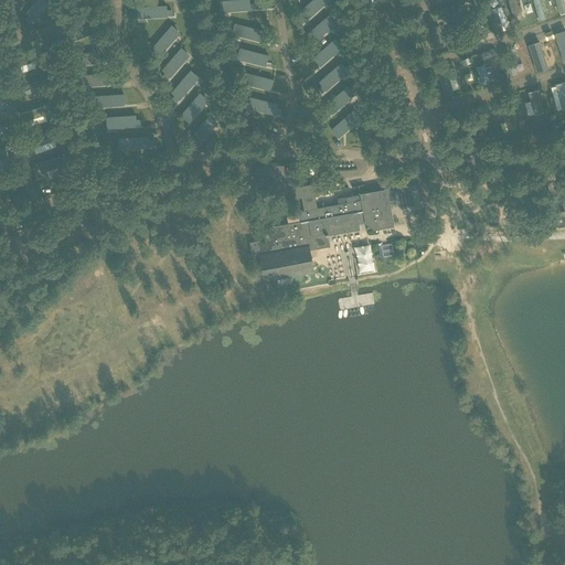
[(28,16),(24,19),(29,23),(32,20),(33,20),(51,0),(35,0),(24,12),(28,16)]
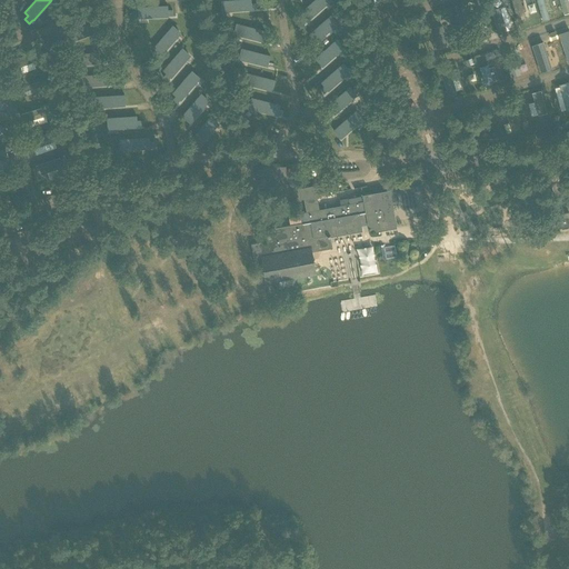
[(250,0),(229,0),(221,1),(221,12),(251,10),(251,9),(256,8),(256,3),(251,3),(250,0)]
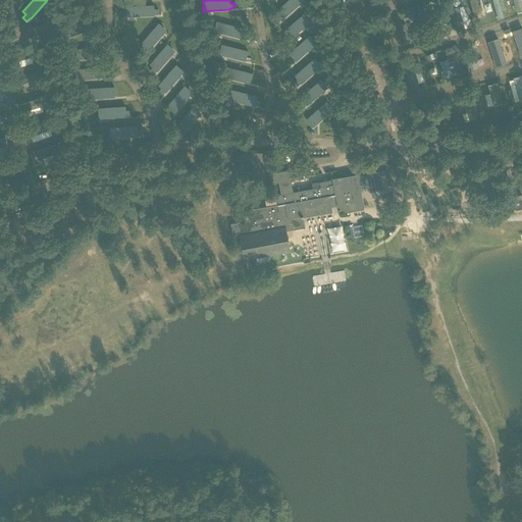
[(288,0),(276,10),(283,18),(303,0),(288,0)]
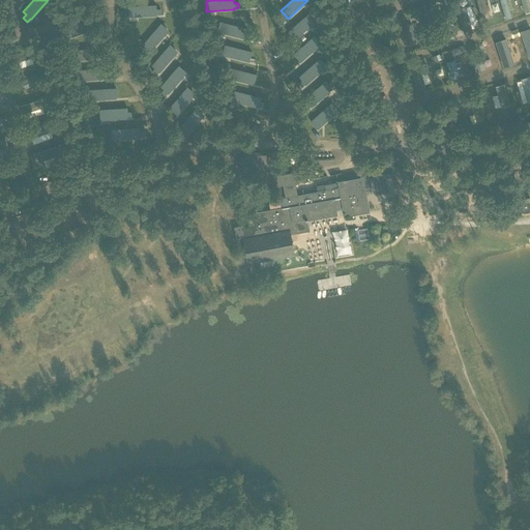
[(488,10),(486,5),(483,0),(475,0),(482,22),(490,19),(488,10)]
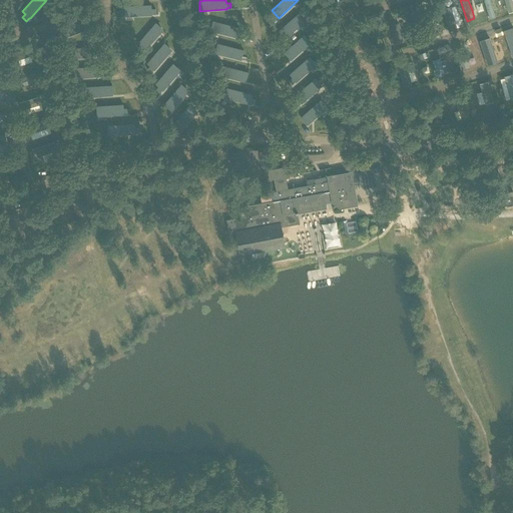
[(512,0),(503,0),(509,14),(512,12),(512,0)]
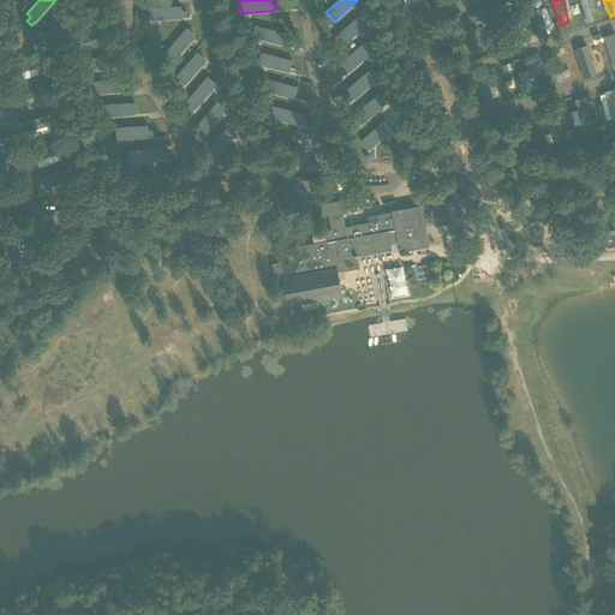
[(181,6),(148,7),(149,19),(181,18),(181,17),(186,17),(186,11),(181,11),(181,6)]
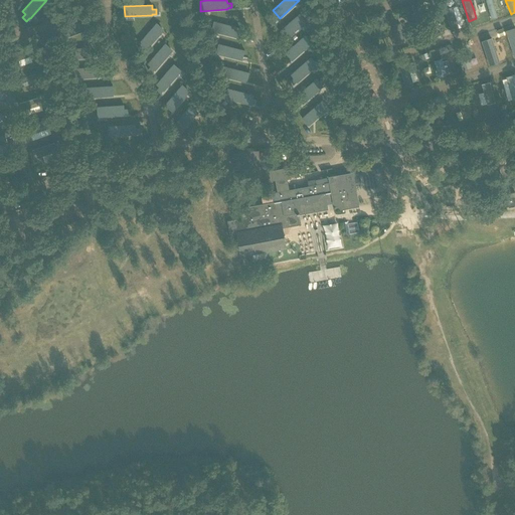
[(459,28),(453,7),(444,10),(450,30),(459,28)]
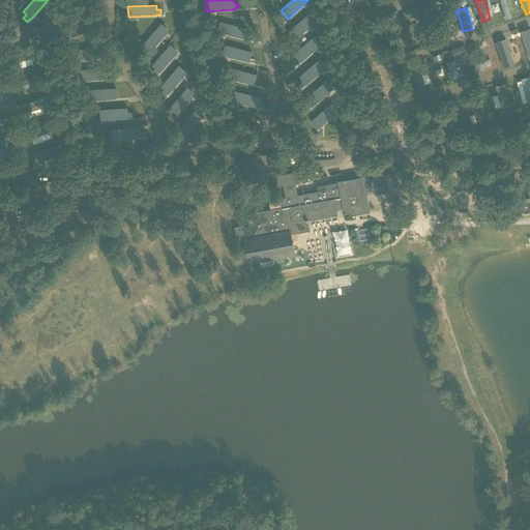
[(449,34),(444,18),(443,12),(436,15),(442,36),(449,34)]
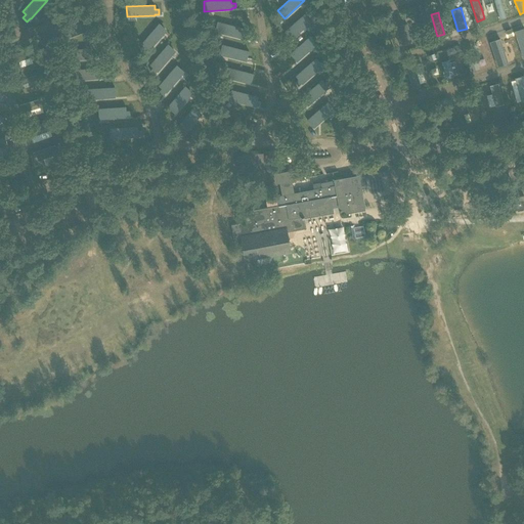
[(304,13),(284,32),(287,35),(284,38),(288,41),(290,39),(291,40),(311,22),(304,13)]
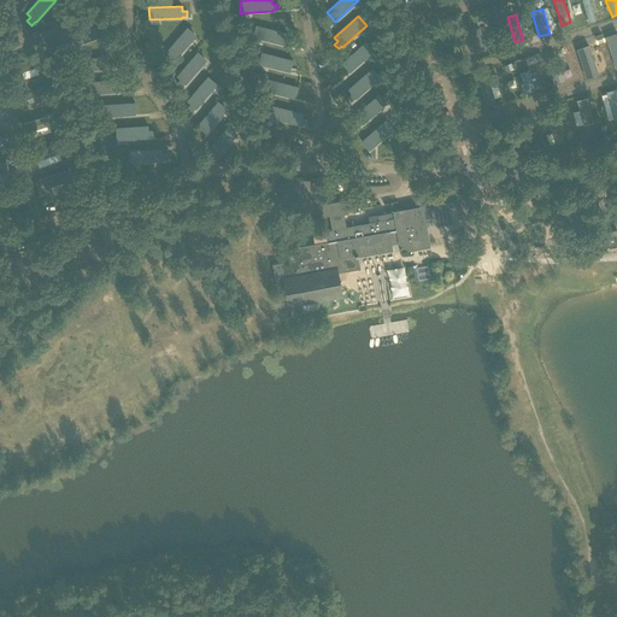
[(256,25),(252,37),(285,45),(287,34),(256,25)]
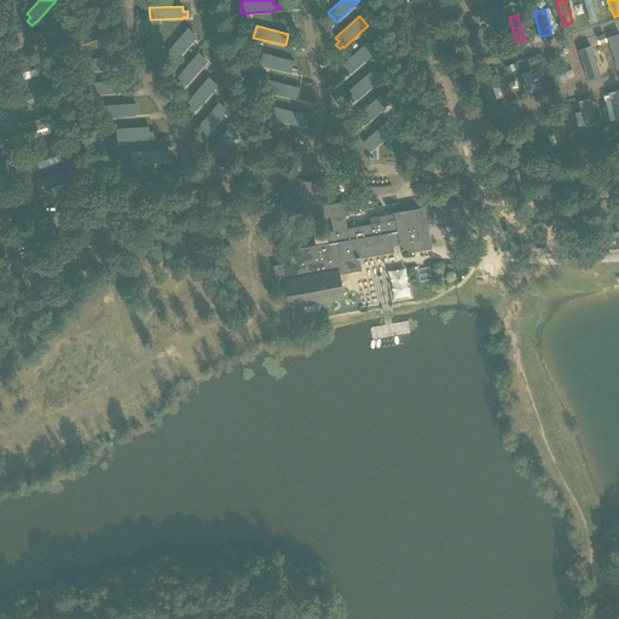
[(187,28),(166,52),(171,56),(167,58),(172,63),(175,59),(197,35),(187,28)]
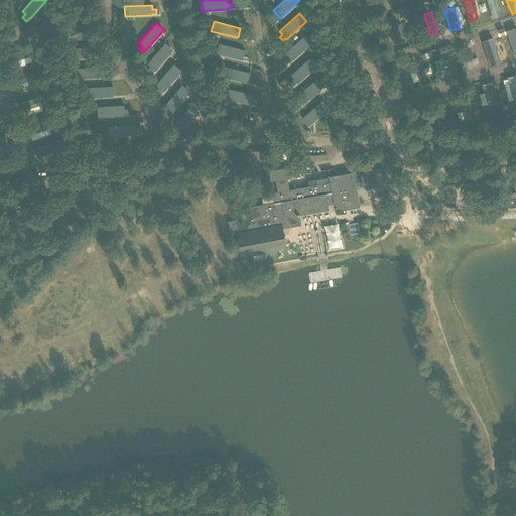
[(405,38),(402,29),(401,23),(388,27),(393,44),(405,40),(405,38)]
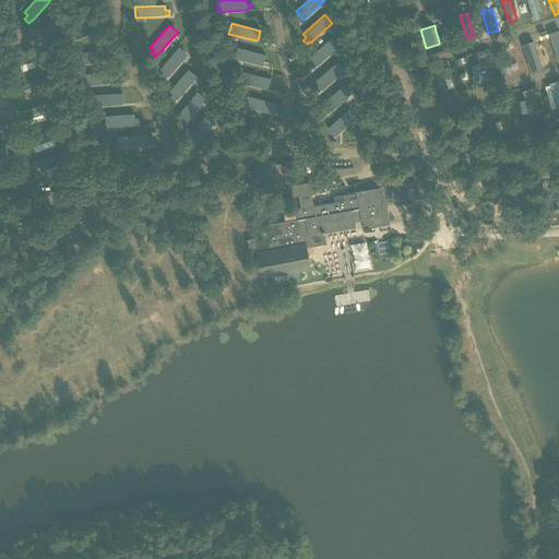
[(558,30),(548,33),(558,62),(558,61),(558,30)]
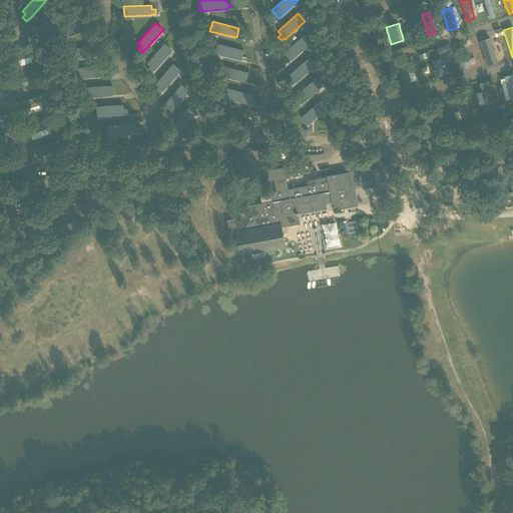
[(304,35),(284,53),(291,60),(311,42),(304,35)]
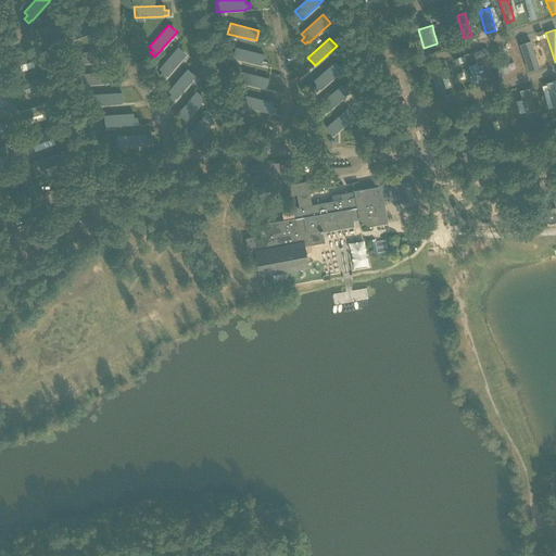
[(530,40),(519,43),(528,71),(539,66),(530,40)]
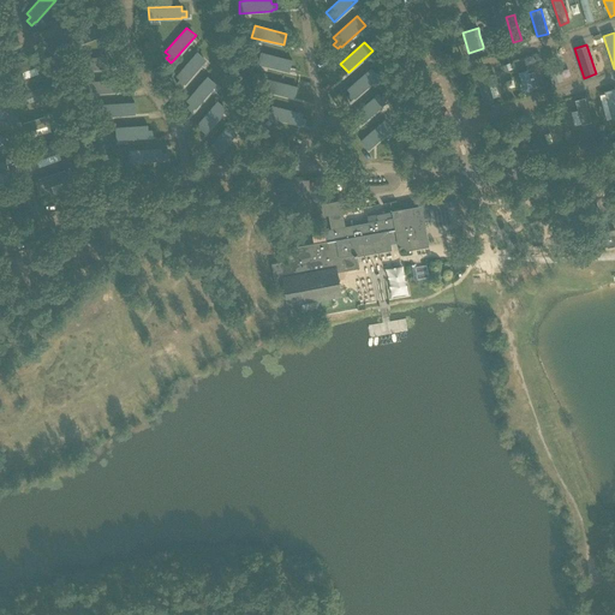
[(197,52),(175,76),(179,79),(177,83),(181,87),(184,84),(185,84),(206,59),(197,52)]
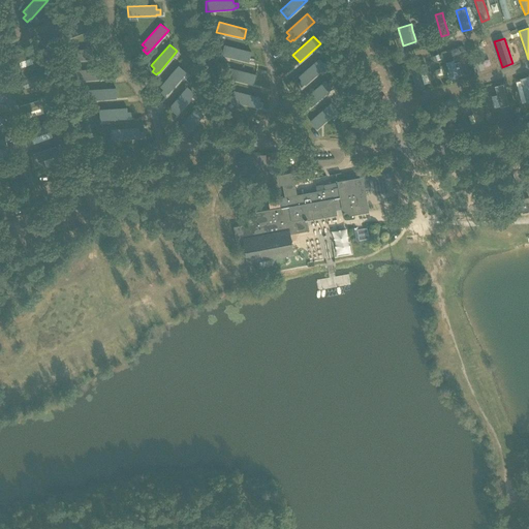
[(224,44),(221,55),(248,62),(251,52),(224,44)]
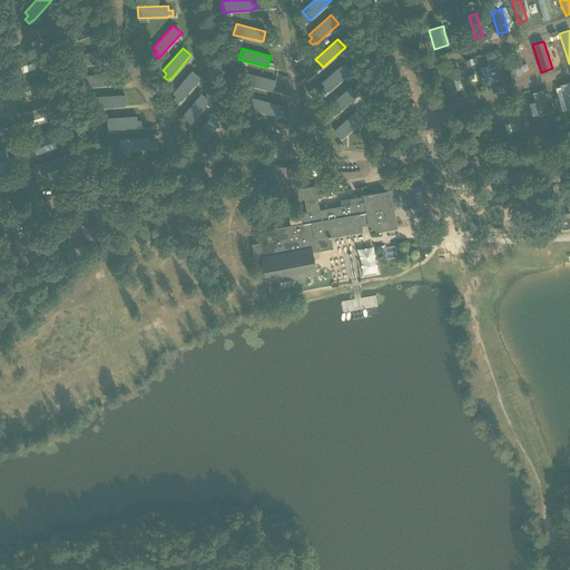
[(512,50),(504,52),(512,77),(520,75),(512,50)]
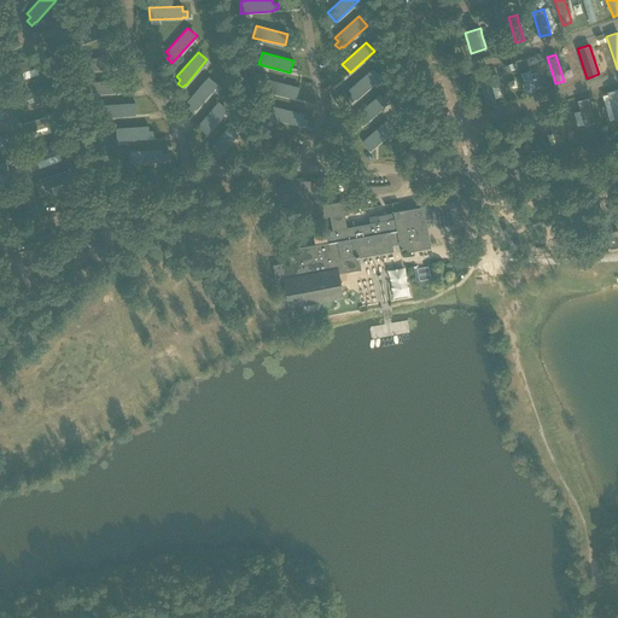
[(108,57),(75,59),(75,71),(108,69),(108,68),(112,68),(112,62),(108,62),(108,57)]
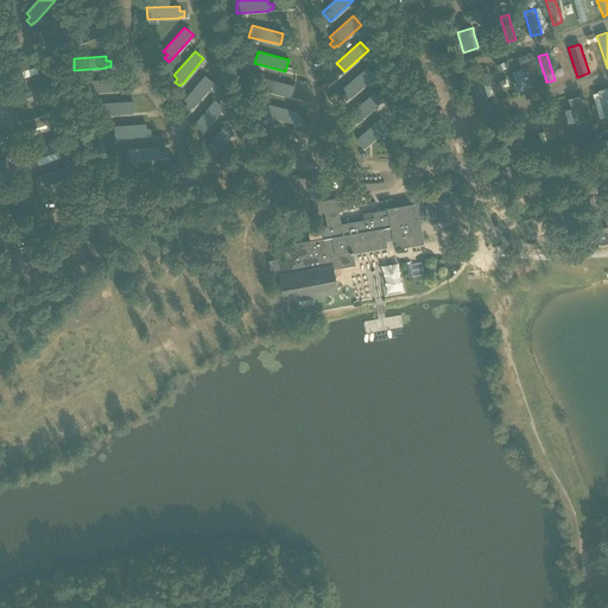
[(346,92),(342,95),(346,100),(349,96),(350,97),(374,76),(367,68),(342,88),(346,92)]
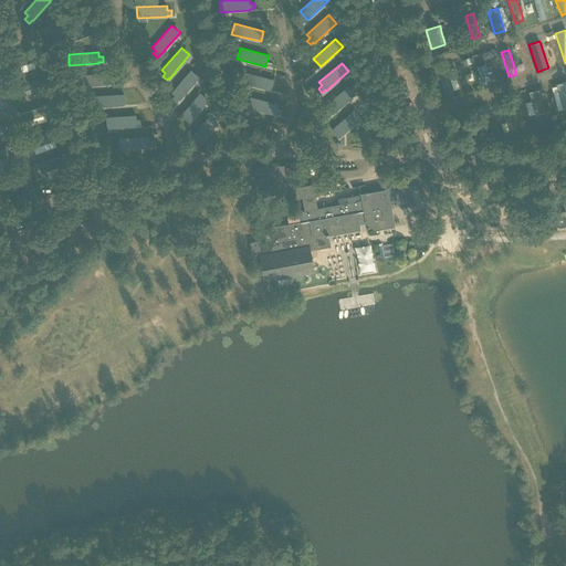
[(491,84),(484,64),(477,66),(483,86),(491,84)]
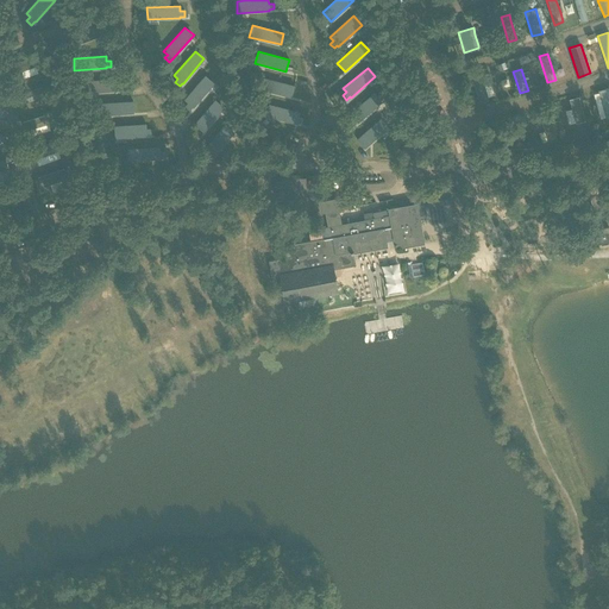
[(487,98),(481,76),(479,74),(471,77),(479,105),(488,101),(487,98)]
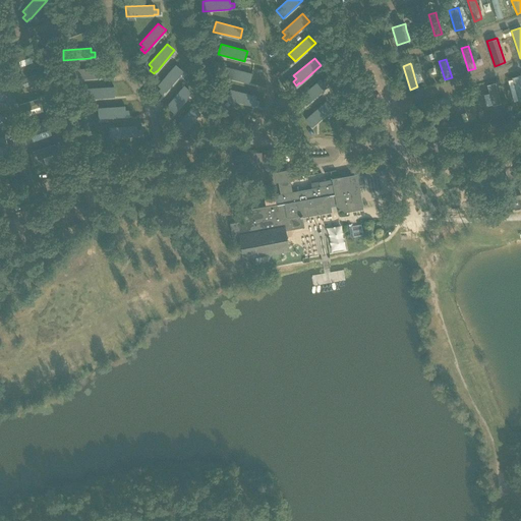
[(175,64),(158,85),(161,89),(158,91),(162,95),(165,92),(165,93),(183,71),(175,64)]
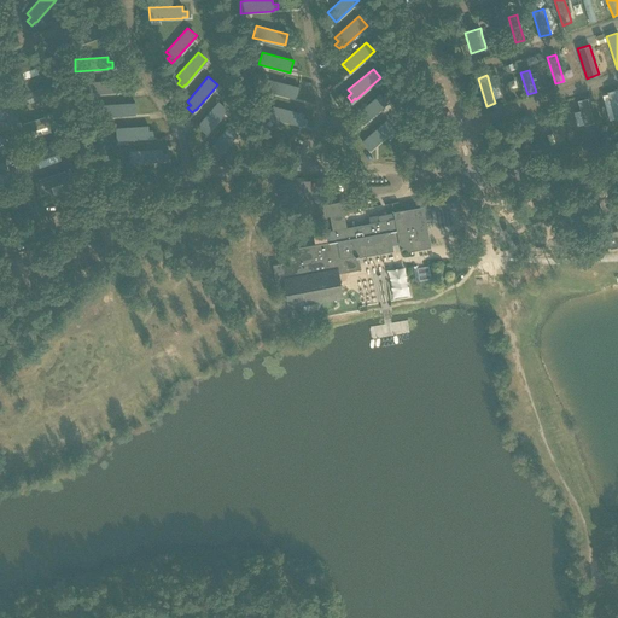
[(267,79),(264,91),(296,99),(299,87),(267,79)]
